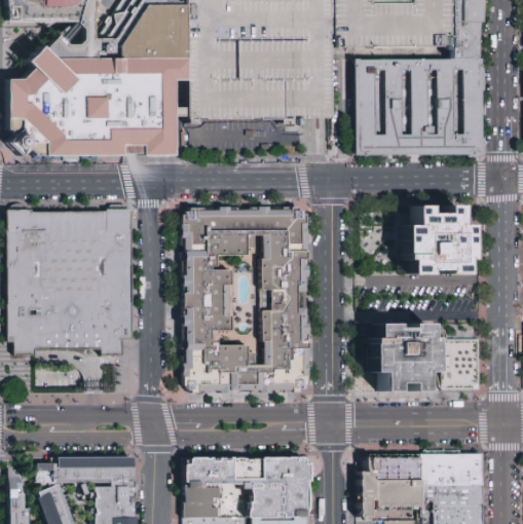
[(446,0),(446,44),(328,44),(328,0),(446,0)]
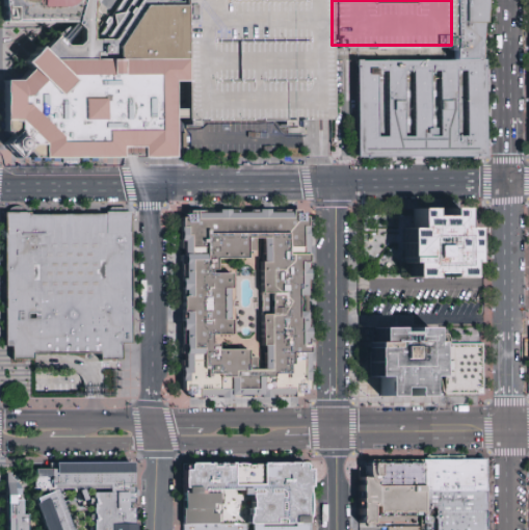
[(451,0),(451,45),(451,61),(485,60),(485,0),(451,0)]
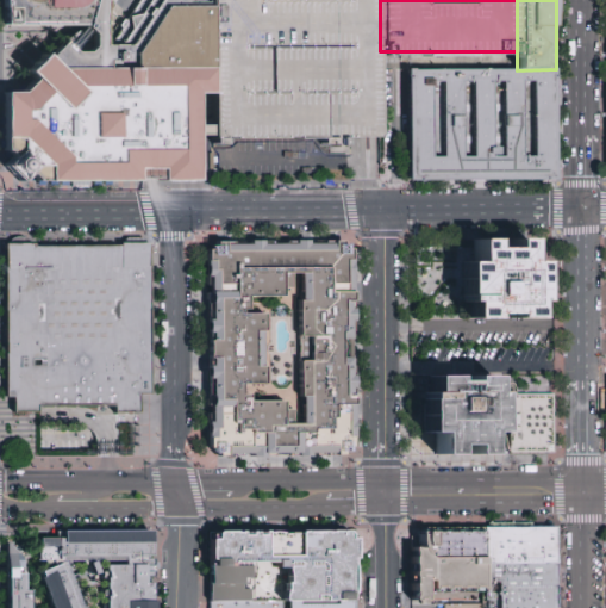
[(411,70),(412,179),(556,178),(556,69),(517,70),(411,70)]
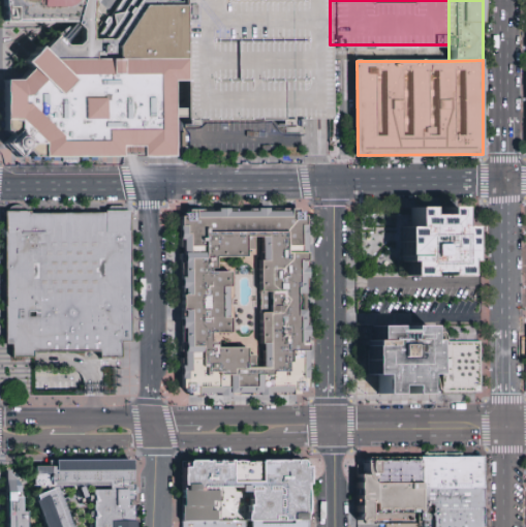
[(182,216),(188,216),(188,209),(299,208),(299,216),(306,216),(307,292),(299,292),(299,309),(307,309),(307,388),(301,394),(192,395),(192,389),(183,389),(182,216)]
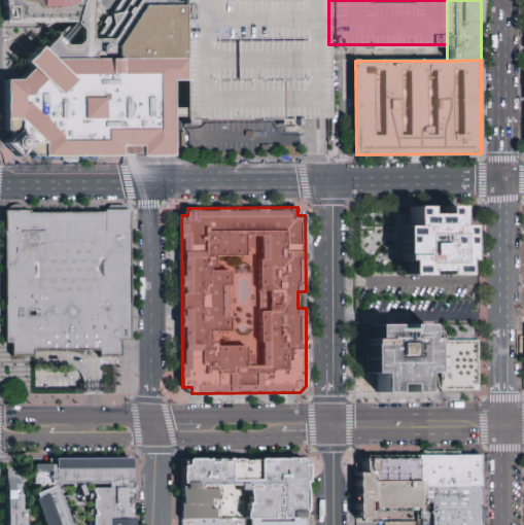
[(412,207),(425,207),(425,214),(444,214),(444,207),(457,207),(457,225),(467,225),(467,259),(463,259),(463,273),(445,273),(445,269),(426,269),(426,273),(408,273),(408,258),(403,258),(403,226),(412,226),(412,207)]
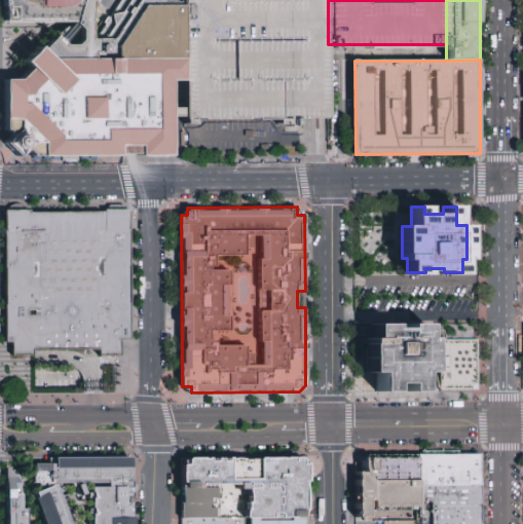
[(131,209),(131,230),(131,265),(132,323),(132,338),(122,339),(122,354),(114,354),(101,354),(88,354),(88,348),(51,348),(37,348),(35,349),(35,354),(13,354),(13,349),(13,340),(7,340),(7,288),(7,210),(20,210),(31,210),(31,212),(50,212),(107,212),(107,209),(119,209),(131,209)]
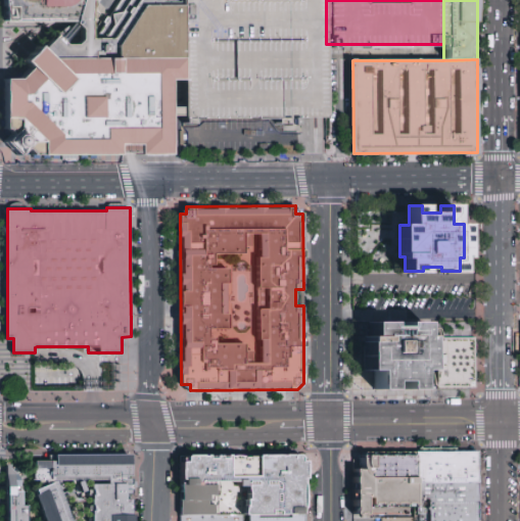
[(357,320),(391,321),(391,324),(405,325),(405,320),(426,320),(426,334),(430,334),(430,369),(421,369),(421,388),(406,387),(406,380),(403,380),(391,388),(377,388),(377,370),(367,370),(367,335),(357,335),(357,320)]
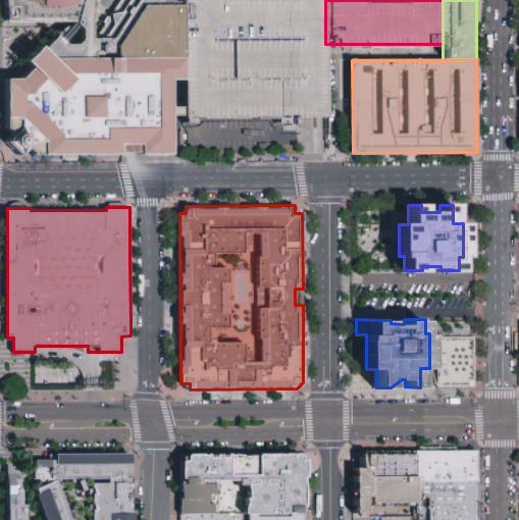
[(440,336),(475,336),(476,385),(439,385),(435,382),(435,368),(430,368),(430,354),(438,354),(440,336)]
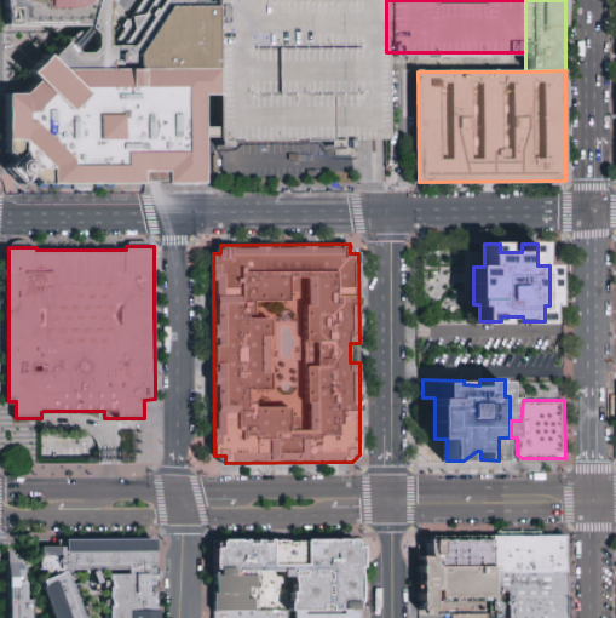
[(495,570),(495,534),(566,534),(566,570),(495,570)]
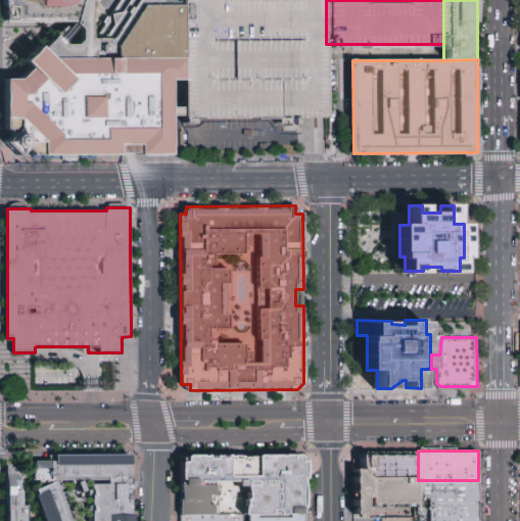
[(38,487),(59,479),(67,498),(75,520),(92,520),(92,479),(36,477),(36,460),(52,460),(52,453),(134,453),(135,520),(47,520),(46,518),(38,487)]
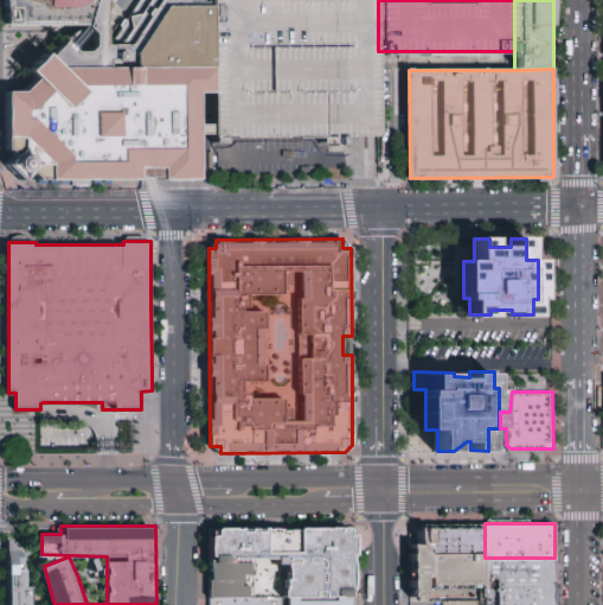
[(210,529),(354,526),(355,596),(338,596),(301,594),(289,594),(283,594),(286,585),(286,578),(289,577),(286,564),(275,564),(274,559),(251,560),(251,596),(211,597),(210,529)]
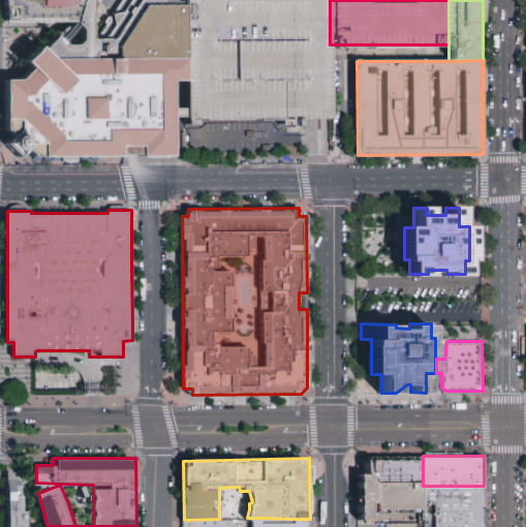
[(366,459),(420,460),(420,509),(377,509),(370,518),(360,519),(360,474),(367,473),(366,459)]
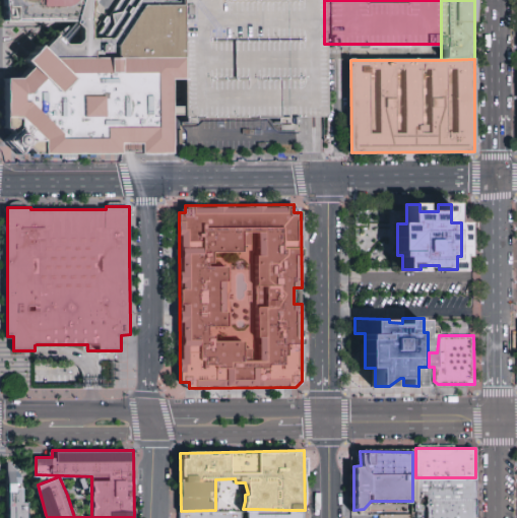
[(11,463),(11,517),(29,517),(29,503),(24,503),(24,488),(19,488),(11,463)]
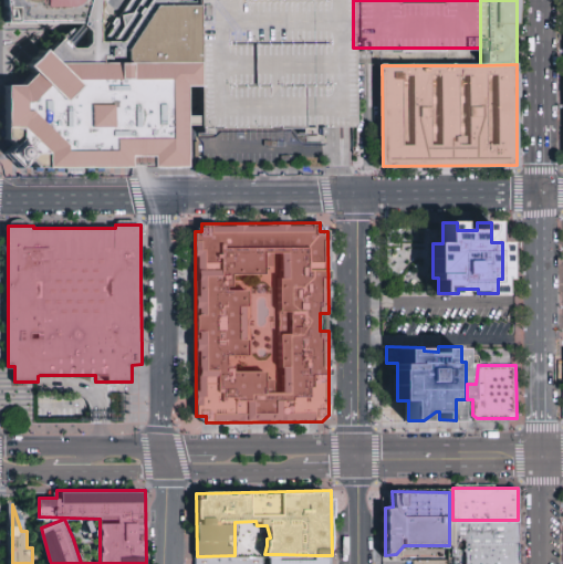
[(519,540),(519,563),(466,563),(466,538),(452,538),(452,520),(519,521),(519,540)]
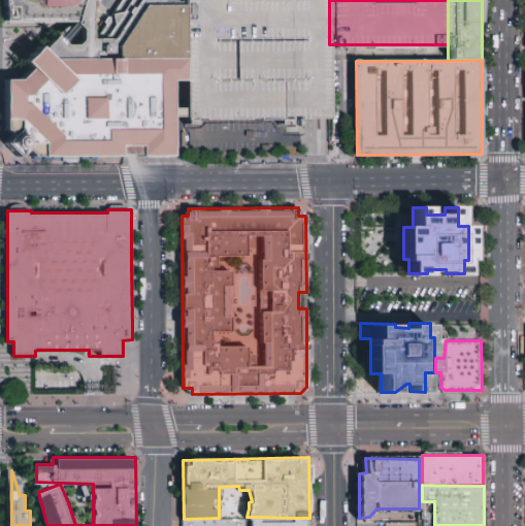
[(309,525),(309,518),(294,518),(294,520),(262,521),(262,517),(252,517),(252,525),(309,525)]
